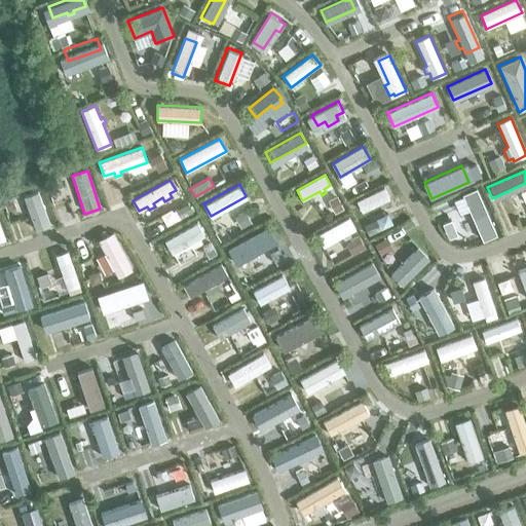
[(384,187),(357,200),(362,212),(379,203),(381,208),(389,203),(387,199),(389,198),(384,187)]
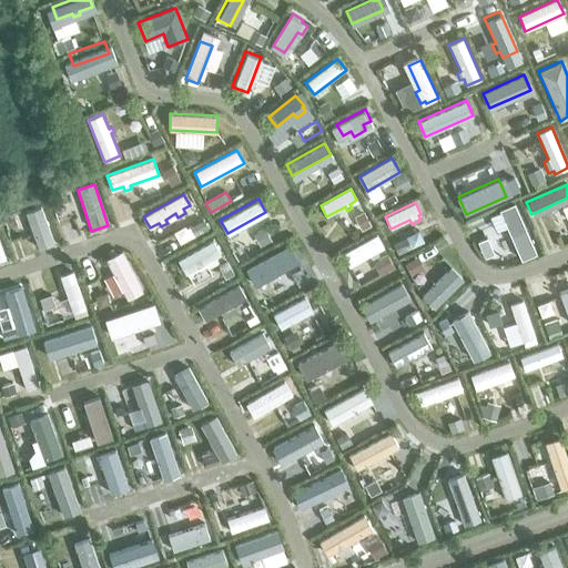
[(536,253),(514,203),(499,210),(521,260),(536,253)]
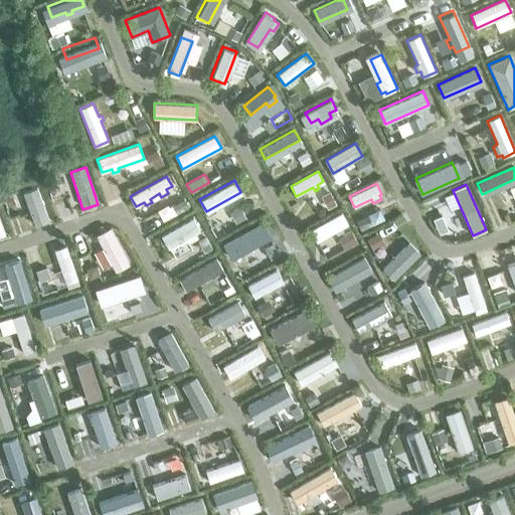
[(48,220),(36,188),(22,193),(34,226),(48,220)]
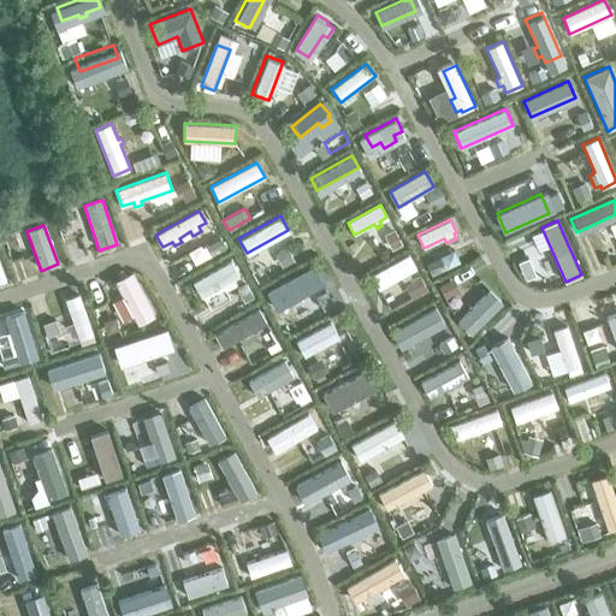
[(416,268),(408,255),(371,276),(379,289),(416,268)]
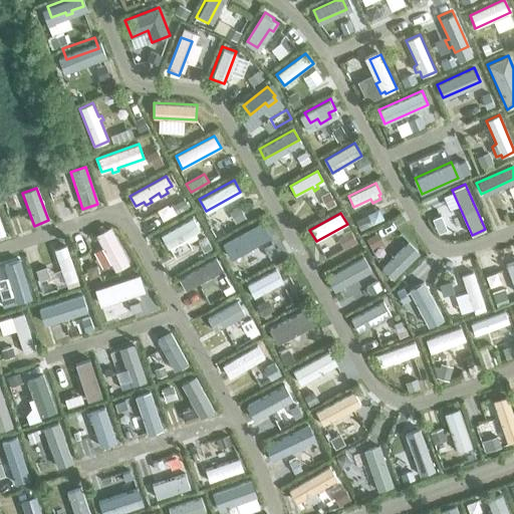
[(193,217),(162,235),(169,248),(187,238),(189,242),(198,237),(195,233),(200,230),(193,217)]
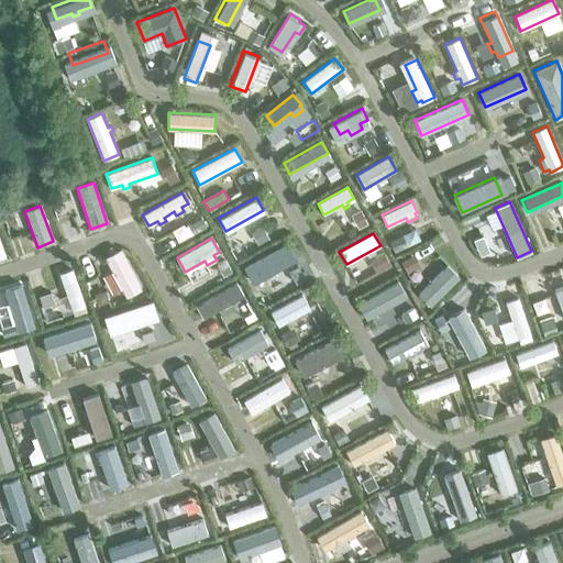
[(252,278),(285,261),(276,246),(244,264),(252,278)]
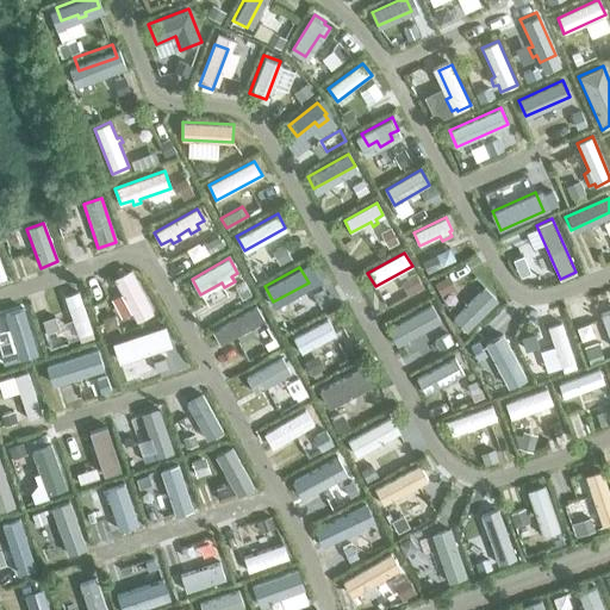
[(153,316),(129,273),(112,281),(135,324),(153,316)]
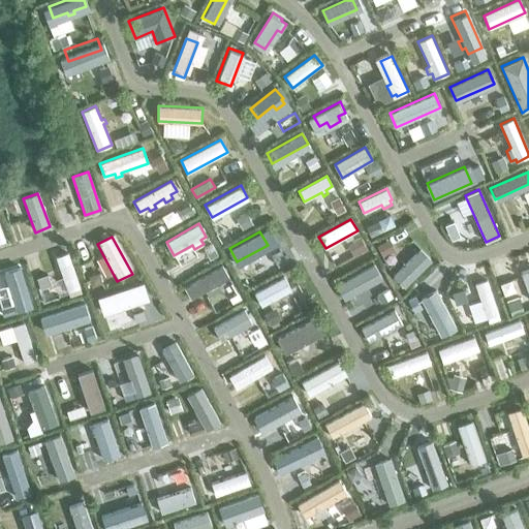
[(423,248),(394,277),(405,287),(433,258),(423,248)]
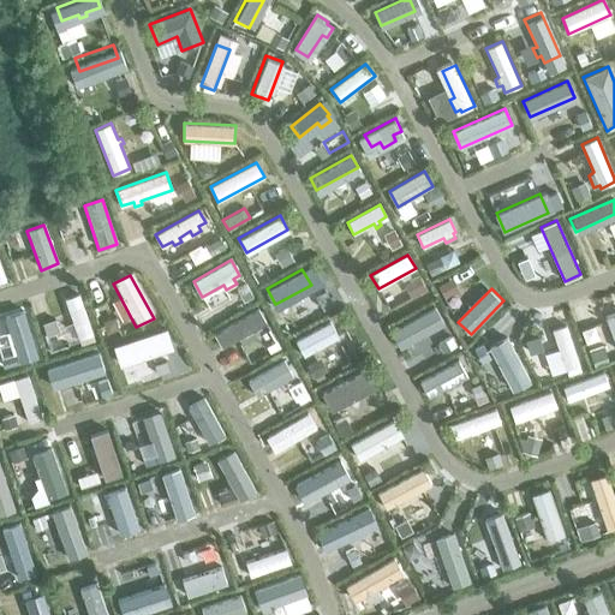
[(94,342),(77,297),(63,302),(79,348),(94,342)]
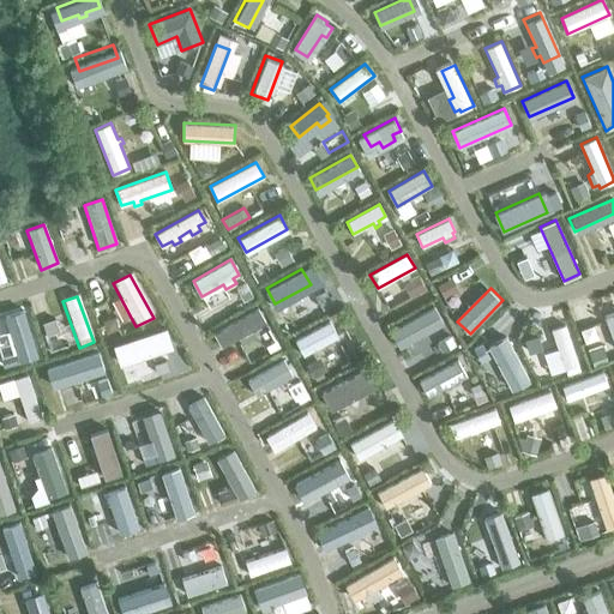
[(440,318),(434,305),(402,323),(408,336),(440,318)]
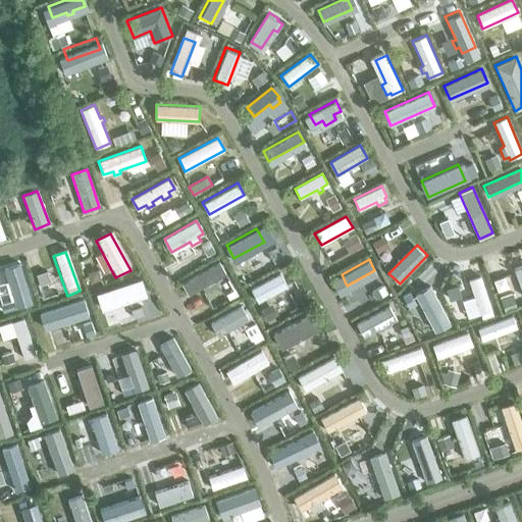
[(188,295),(225,274),(219,262),(181,283),(188,295)]
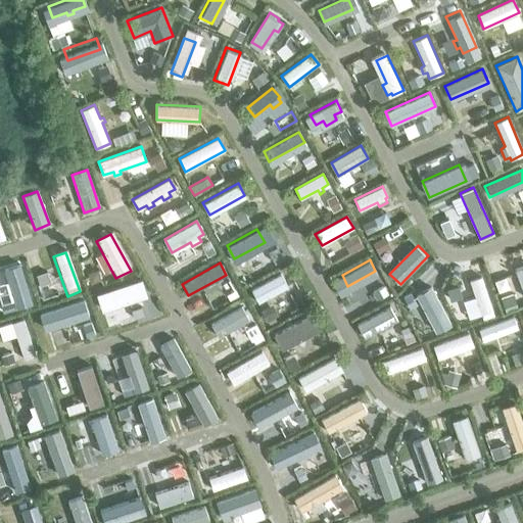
[(32,304),(18,267),(2,272),(15,311),(32,304)]
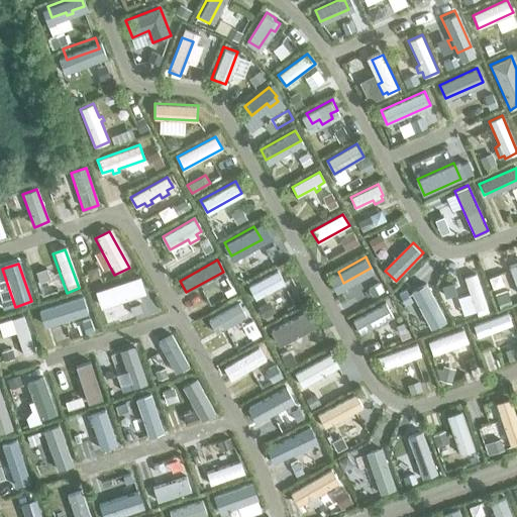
[(255,299),(285,284),(278,271),(248,286),(255,299)]
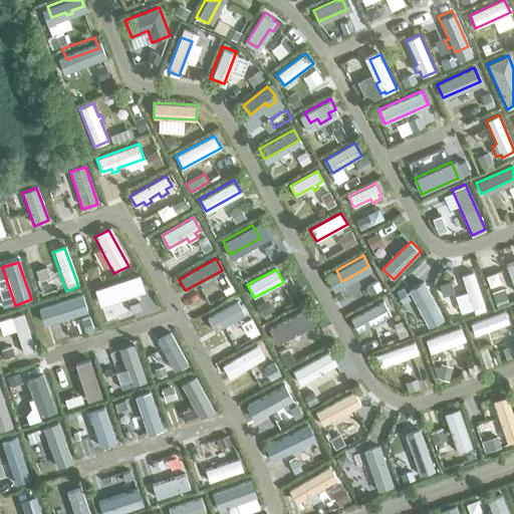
[(488,304),(476,270),(465,274),(472,294),(467,295),(470,304),(474,303),(476,308),(488,304)]
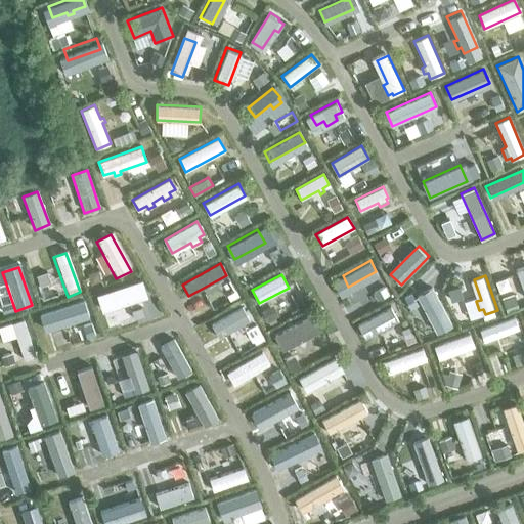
[(140,282),(97,297),(101,311),(145,297),(140,282)]
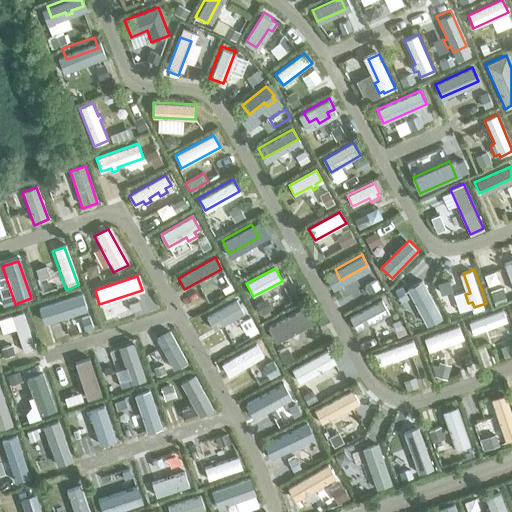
[(412,299),(416,306),(420,307),(421,307),(430,323),(443,316),(426,284),(412,291),(415,297),(412,299)]
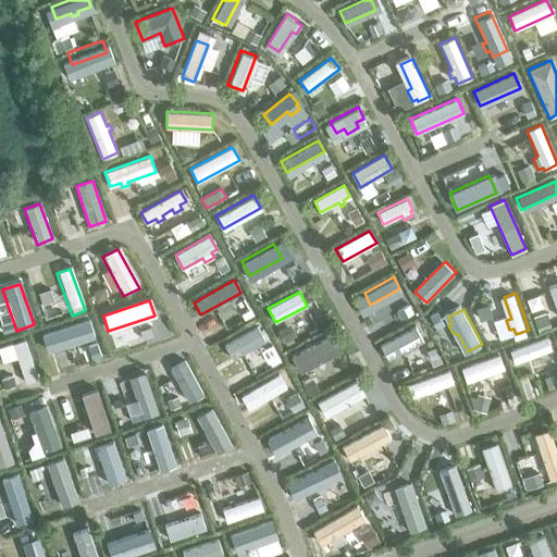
[(47,353),(95,338),(89,320),(41,335),(47,353)]
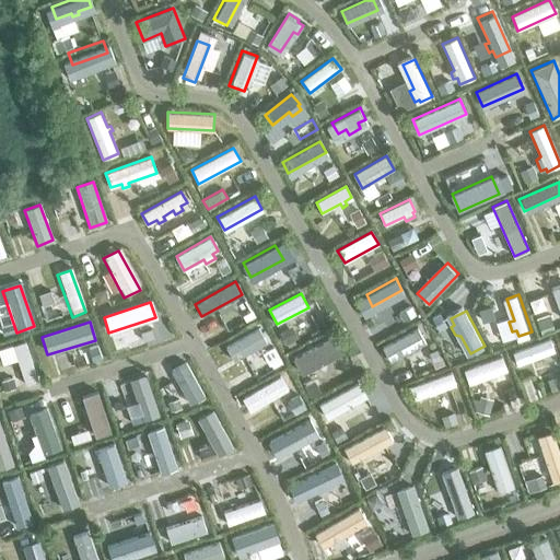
[(161,325),(148,329),(152,342),(165,338),(161,325)]
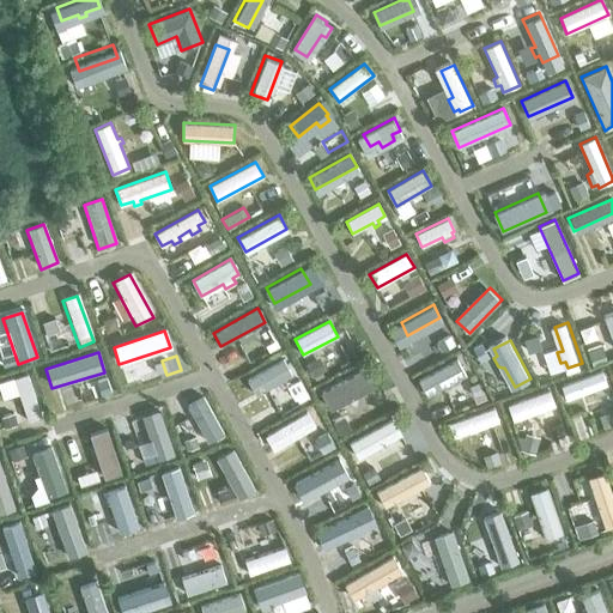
[(457,359),(420,378),(428,392),(444,382),(450,390),(462,384),(462,382),(468,378),(465,371),(463,371),(461,366),(465,364),(461,357),(457,359)]
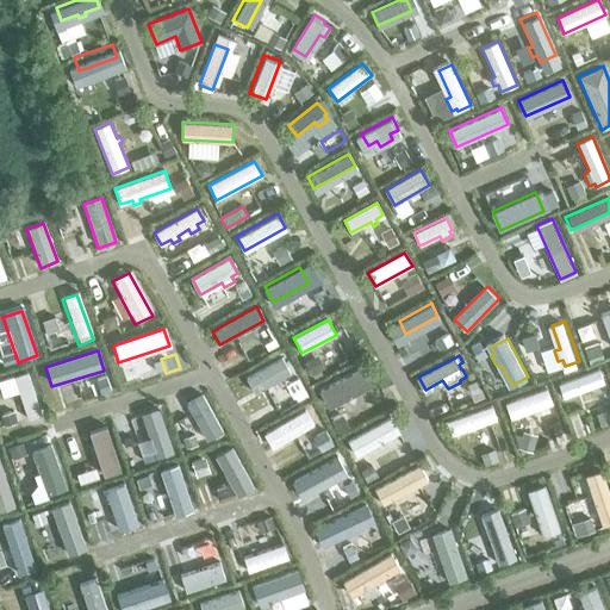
[(255,393),(291,373),(282,359),(247,378),(255,393)]
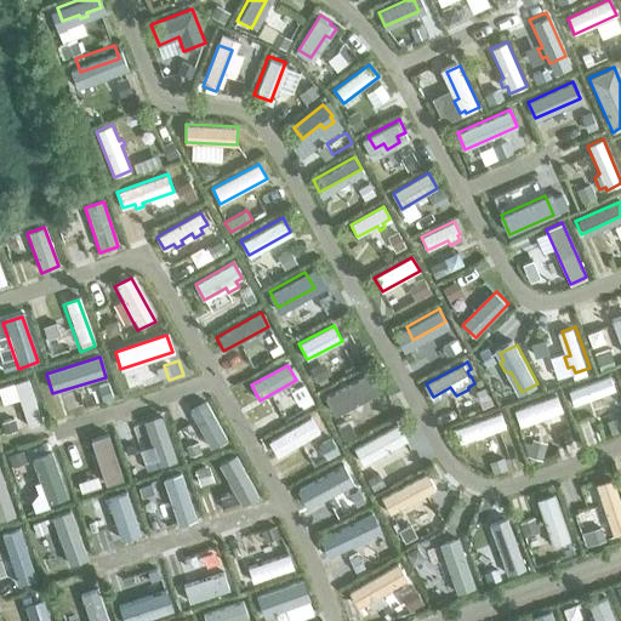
[(335,414),(379,389),(370,372),(325,396),(335,414)]
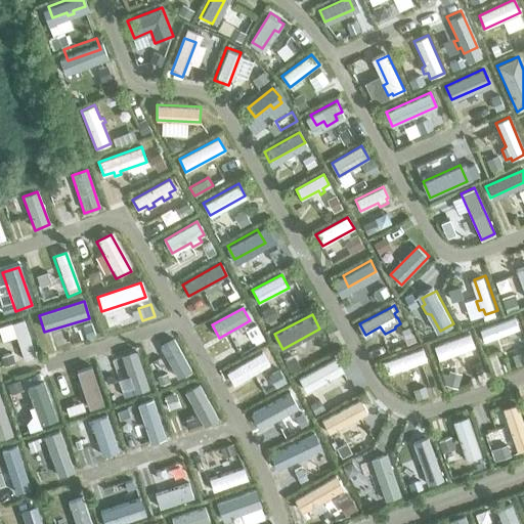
[(518,328),(514,316),(484,328),(489,340),(501,335),(504,340),(515,336),(513,331),(518,328)]
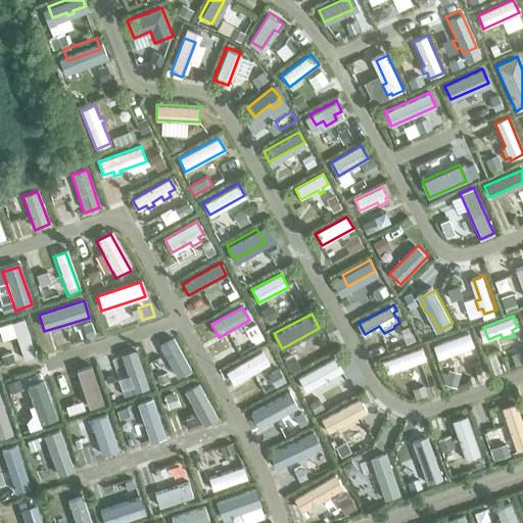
[(35,358),(22,320),(12,324),(24,361),(35,358)]
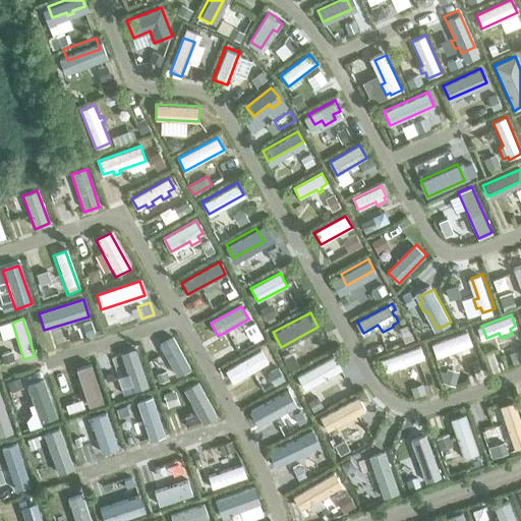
[(254,343),(264,339),(254,323),(244,328),(250,340),(252,339),(254,343)]
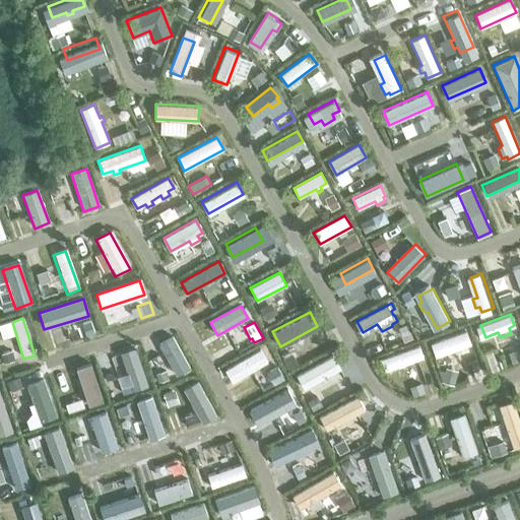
[(436,356),(471,344),(466,331),(431,343),(436,356)]
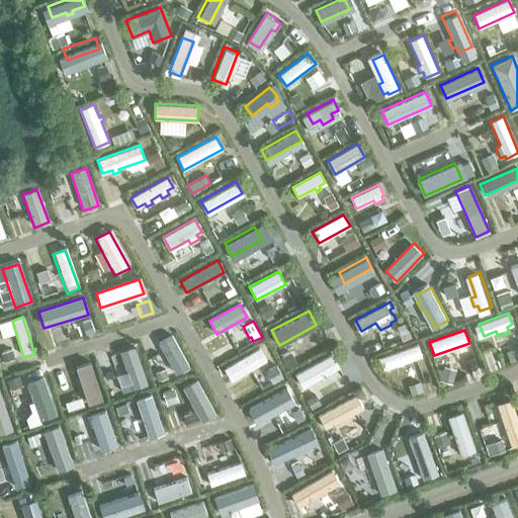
[(190,366),(173,336),(158,344),(175,375),(190,366)]
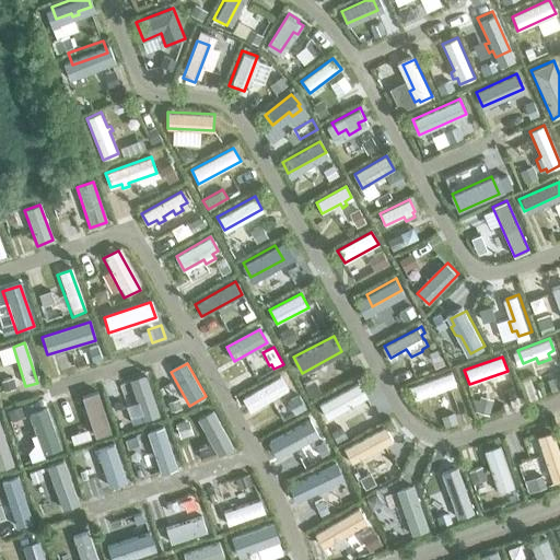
[(415,399),(455,385),(451,373),(410,387),(415,399)]
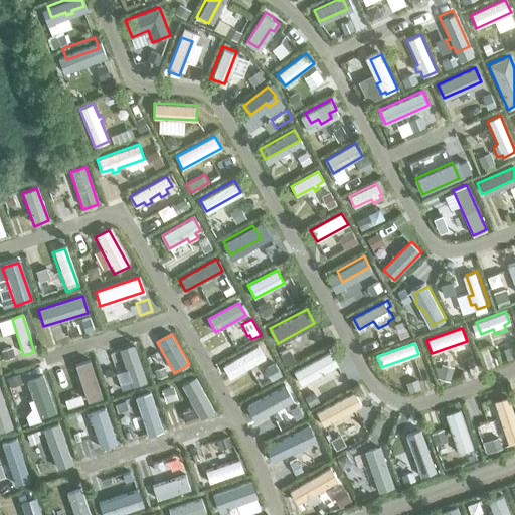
[(230,378),(265,358),(258,345),(222,366),(230,378)]
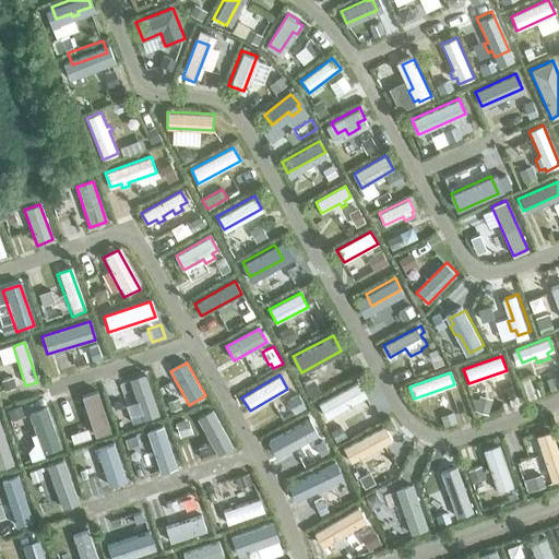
[(0,389),(2,394),(19,389),(15,380),(13,380),(11,376),(1,379),(2,382),(0,382),(0,389)]
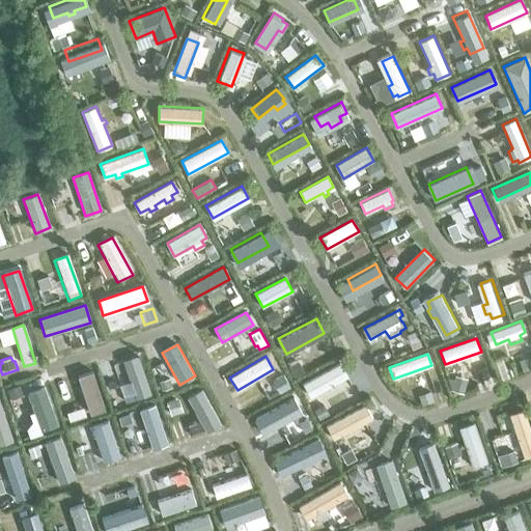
[(150,394),(139,358),(121,363),(134,400),(150,394)]
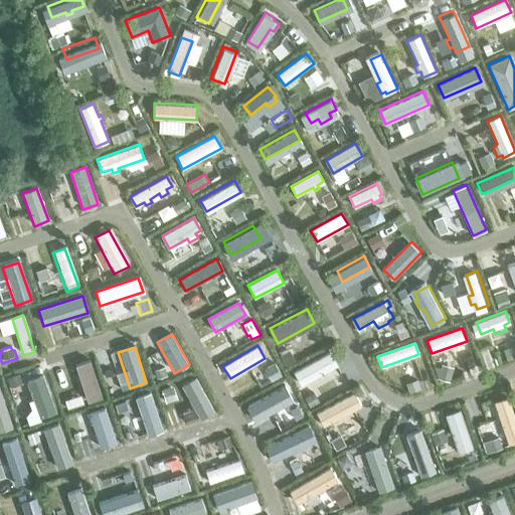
[(302,384),(338,364),(330,351),(294,371),(302,384)]
